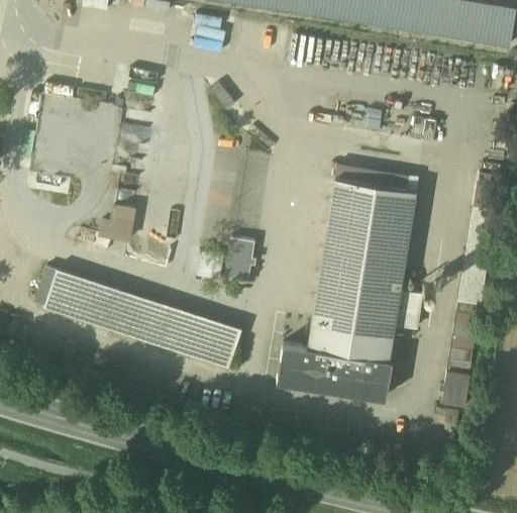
[(108,1),(100,0),(83,0),(82,7),(85,8),(106,11),(108,1)]
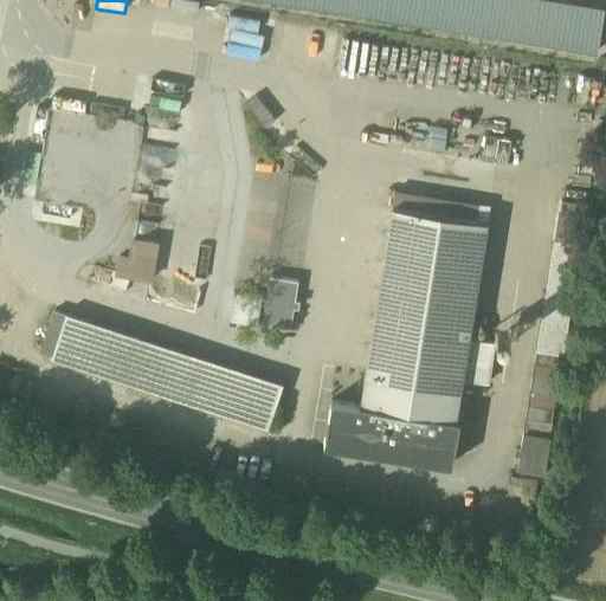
[(221,53),(252,58),(258,21),(229,17),(221,53)]
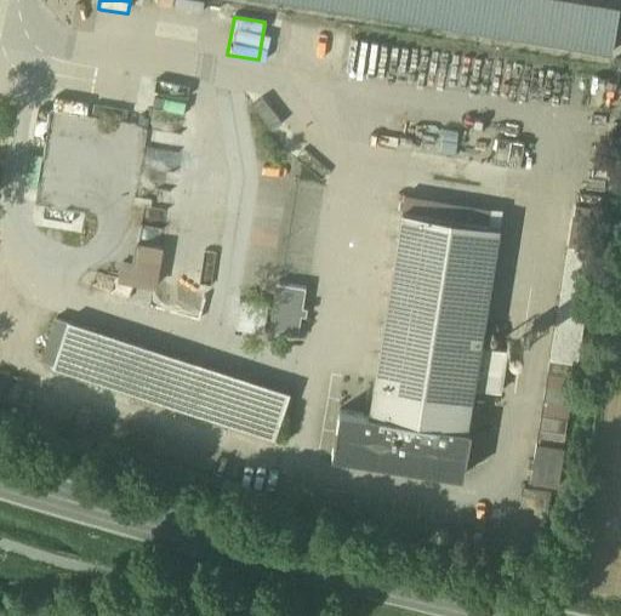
[(67,126),(91,127),(91,103),(53,102),(53,114),(38,114),(36,131),(50,132),(51,118),(67,118),(67,126)]
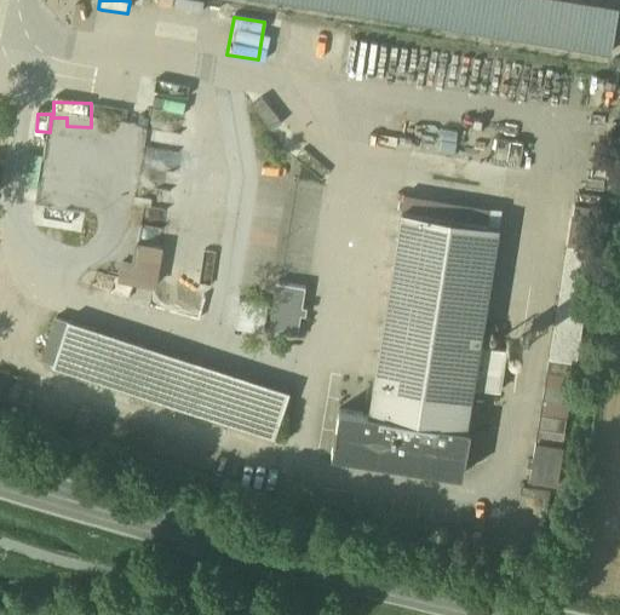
[(491,213),(405,200),(402,216),(488,229),(491,213)]
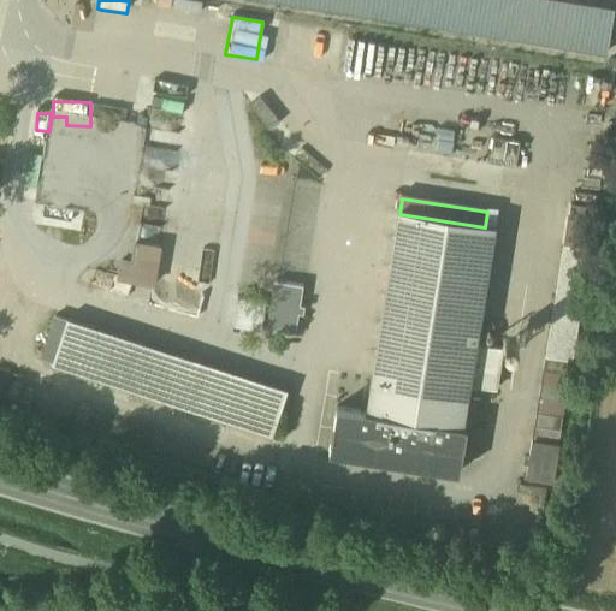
[(485,227),(400,214),(394,248),(366,417),(463,432),(469,396),(471,390),(477,350),(496,230),(485,227)]
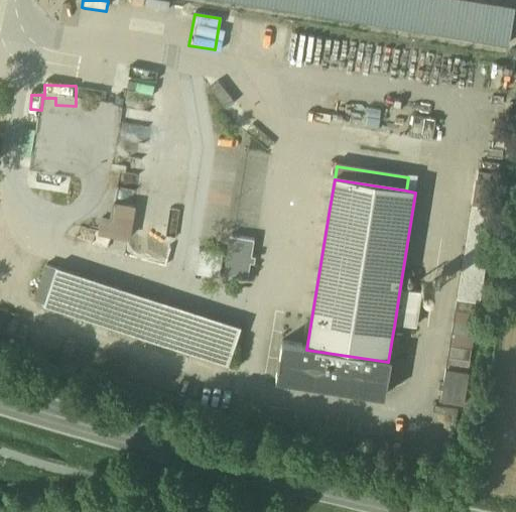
[(109,221),(101,220),(98,239),(129,244),(135,209),(115,206),(112,205),(109,221)]
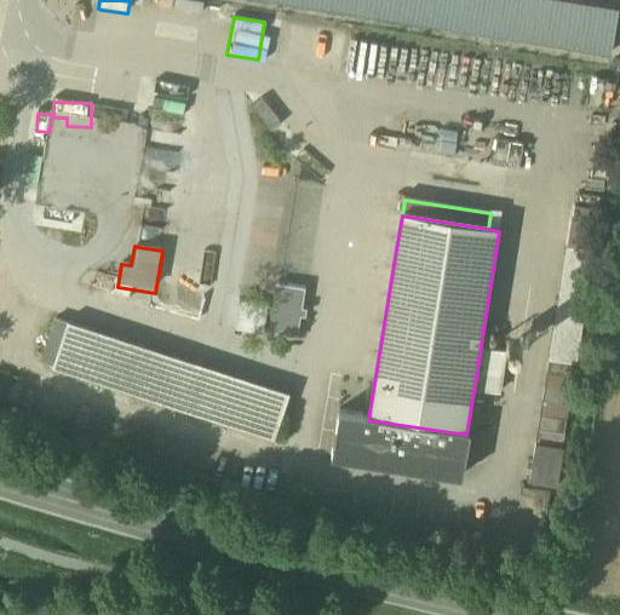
[(566,259),(535,449),(562,453),(591,264),(566,259)]
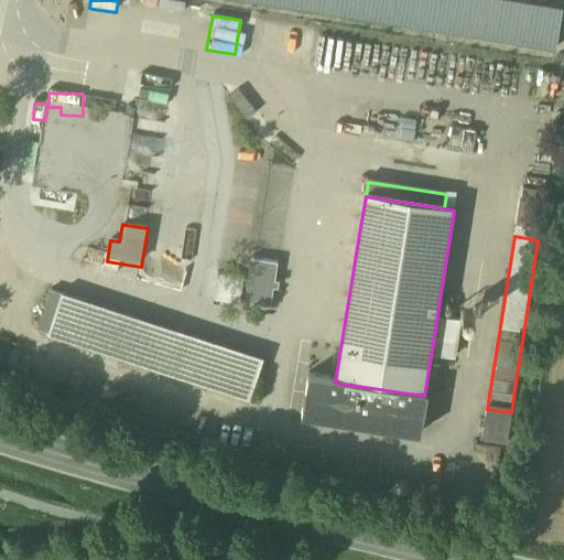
[(278,266),(252,261),(245,305),(271,310),(278,266)]
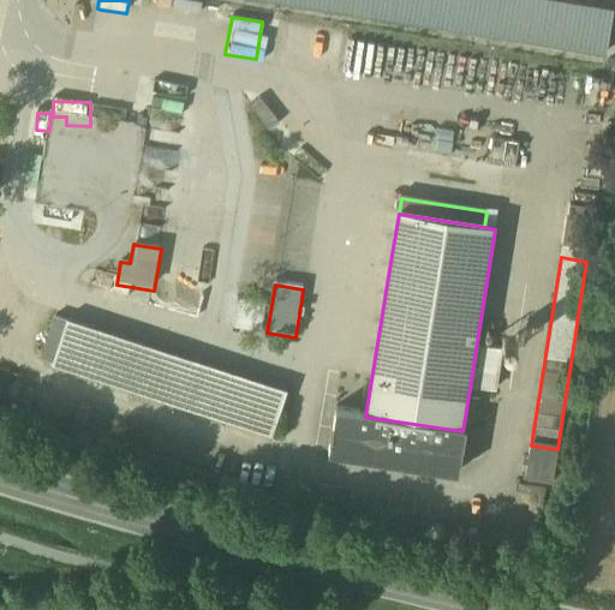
[(240,301),(234,323),(258,329),(264,308),(240,301)]
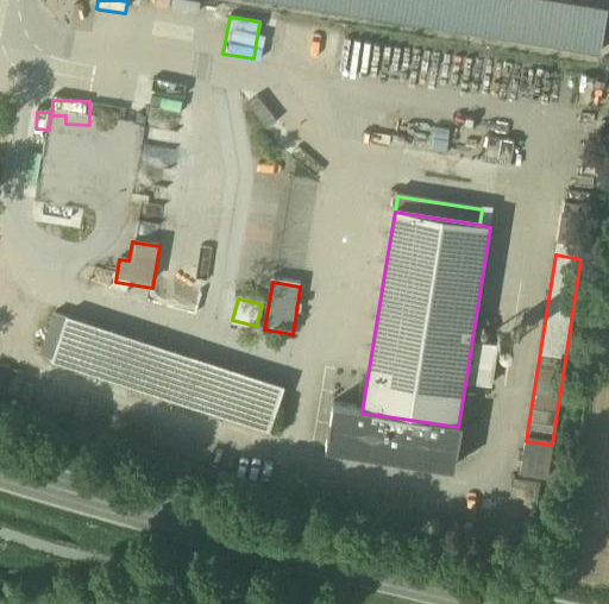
[(282,389),(69,316),(52,367),(268,435),(282,389)]
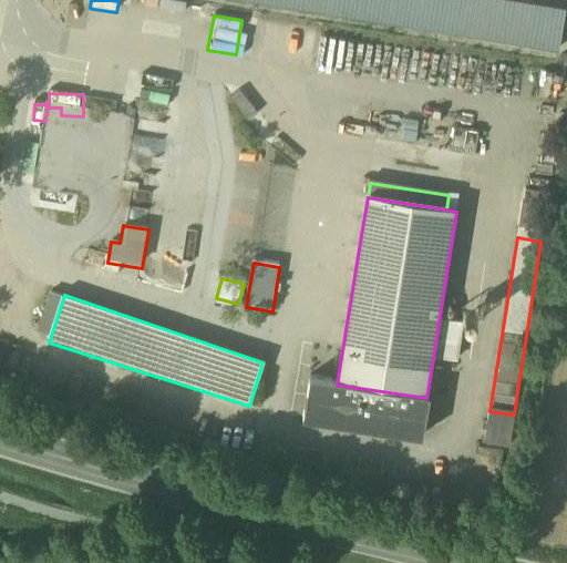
[(462,326),(439,323),(433,359),(456,362),(462,326)]
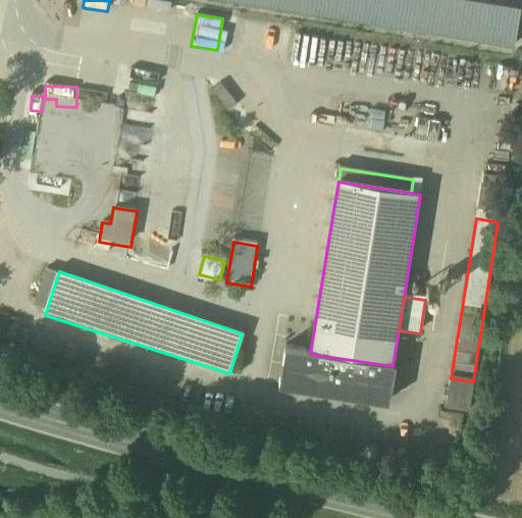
[(310,354),(285,350),(279,389),(389,406),(396,367),(393,366),(310,354)]
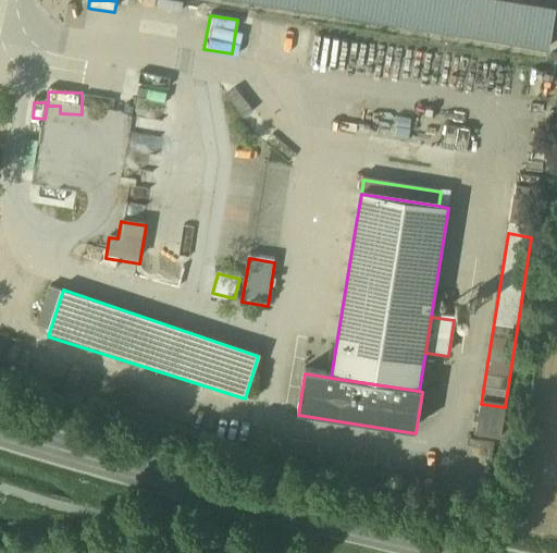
[(505,407),(481,404),(475,438),(500,442),(506,407),(505,407)]
